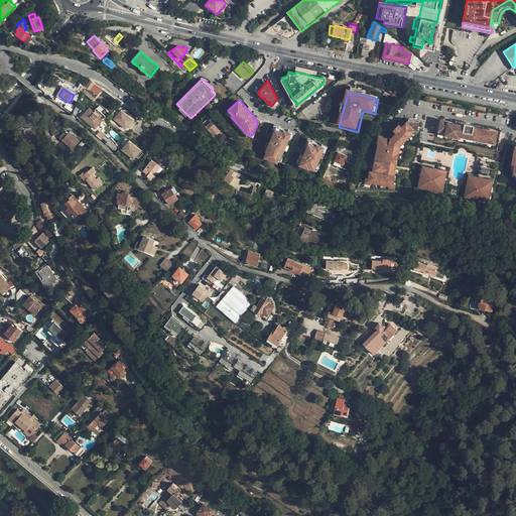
[(95,129),(100,124),(103,120),(99,117),(101,115),(95,110),(94,112),(90,108),(82,117),(95,129)]
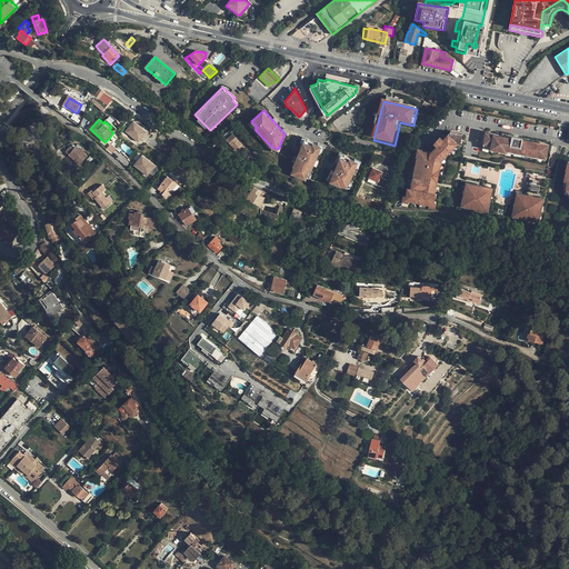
[(133,121),(125,131),(138,142),(147,132),(133,121)]
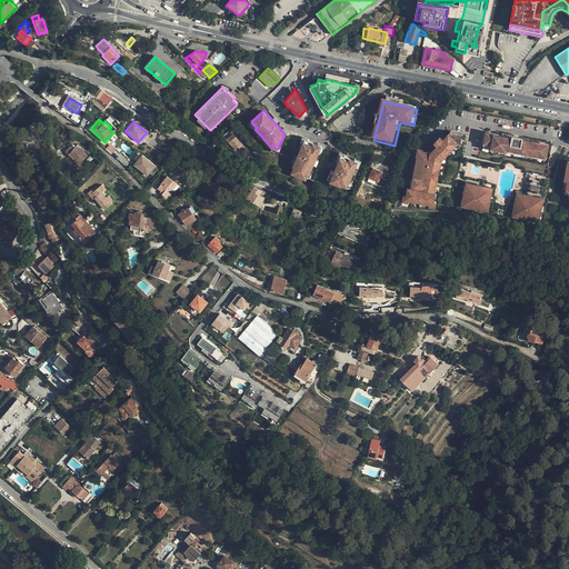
[(455,142),(457,143),(458,142),(459,141),(458,141),(459,139),(462,140),(465,132),(452,130),(449,132),(451,135),(446,139),(440,146),(433,152),(431,151),(423,149),(422,149),(421,152),(419,152),(418,156),(420,156),(420,160),(417,159),(416,166),(418,167),(418,170),(417,173),(415,173),(413,180),(416,181),(415,185),(412,185),(411,187),(408,187),(407,195),(406,198),(410,199),(413,199),(413,197),(418,198),(417,200),(423,201),(423,199),(427,200),(427,202),(430,202),(433,203),(435,200),(437,192),(435,191),(435,189),(432,188),(433,185),(437,186),(438,181),(437,180),(437,178),(435,177),(436,173),(437,170),(439,170),(439,167),(437,167),(438,161),(440,162),(440,158),(443,156),(442,155),(446,151),(447,153),(450,149),(449,148),(451,146),(455,142)]
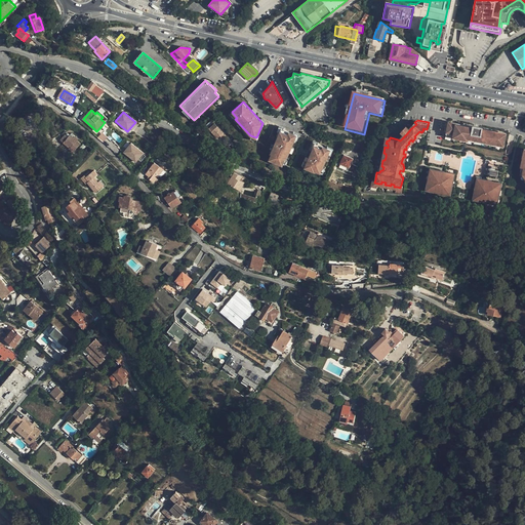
[(457,135),(458,136),(465,137),(466,137),(466,136),(469,136),(469,137),(474,138),(474,137),(476,138),(479,139),(479,140),(483,140),(484,139),(486,140),(486,142),(488,142),(493,144),(495,144),(495,143),(498,143),(506,144),(508,132),(500,131),(499,133),(493,132),(486,130),(471,127),(463,126),(456,124),(456,122),(449,120),(447,131),(454,132),(454,133),(458,134),(457,135)]
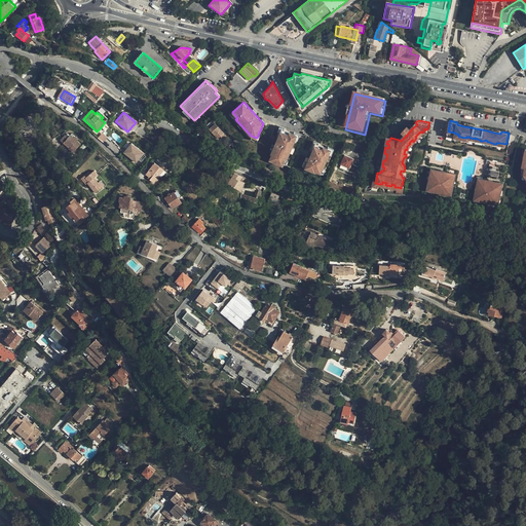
[(218,139),(220,137),(224,133),(215,123),(209,128),(218,139)]
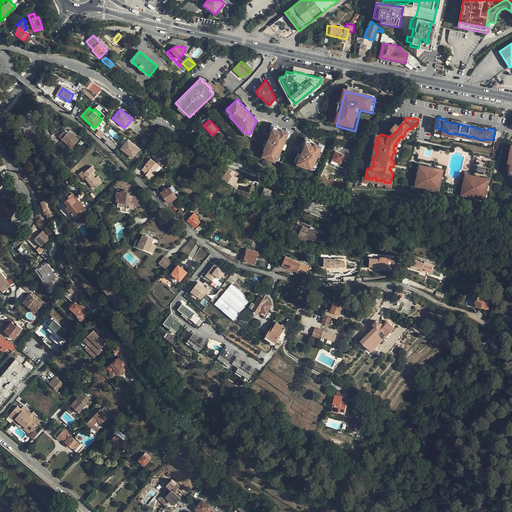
[(113,132),(114,131),(116,129),(108,122),(106,125),(113,132)]
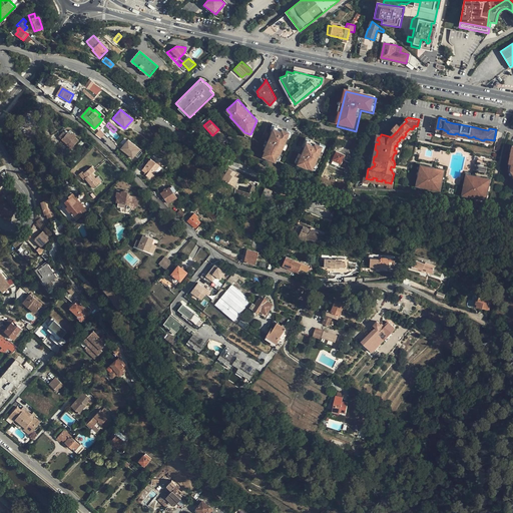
[(393,128),(395,130),(401,124),(398,122),(393,128)]
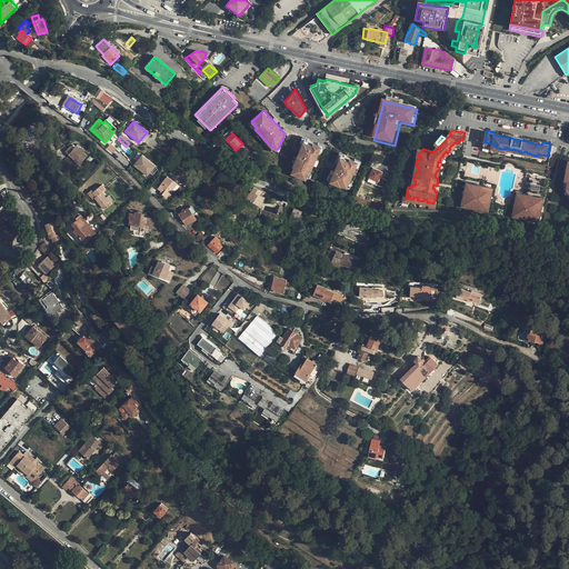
[(118,145),(112,139),(108,143),(113,149),(118,145)]
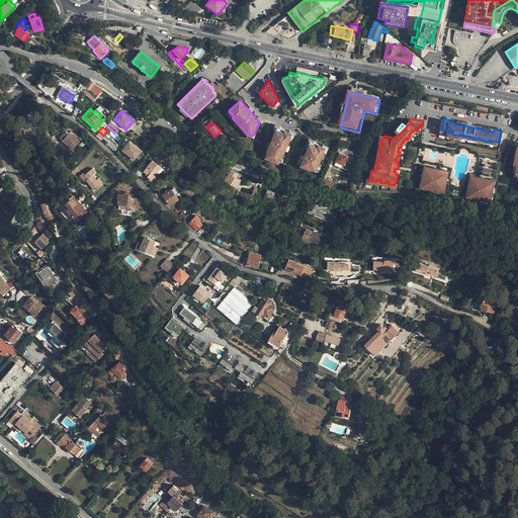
[(267,152),(265,158),(278,163),(281,156),(282,156),(292,133),(277,126),(266,151),(267,152)]
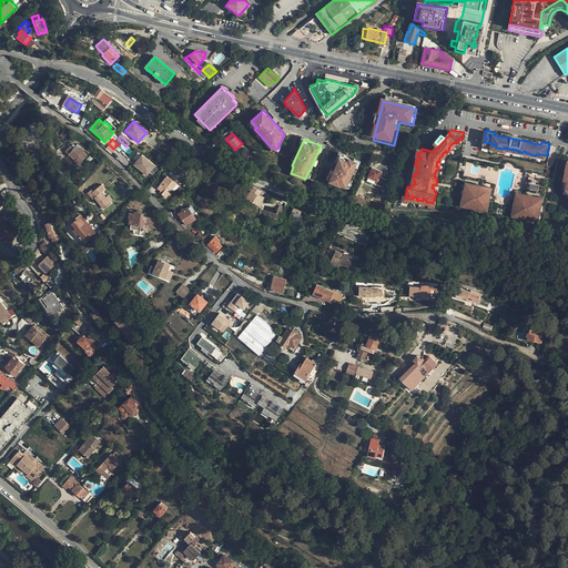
[(131,140),(129,143),(127,145),(134,152),(139,148),(131,140)]
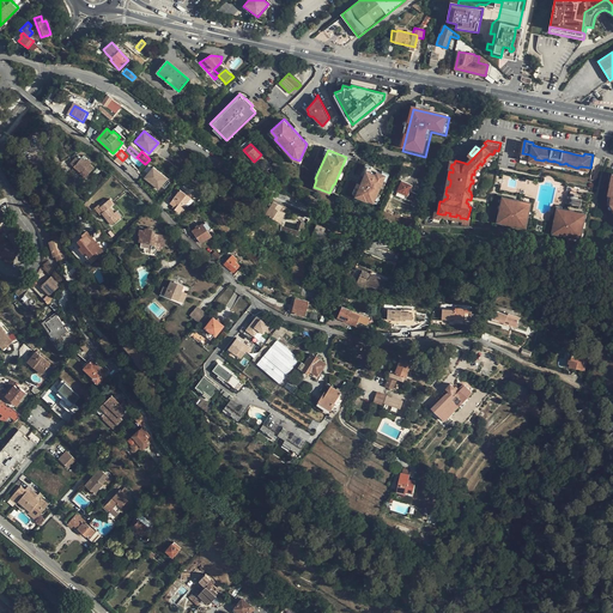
[(230,153),(225,159),(231,164),(236,158),(230,153)]
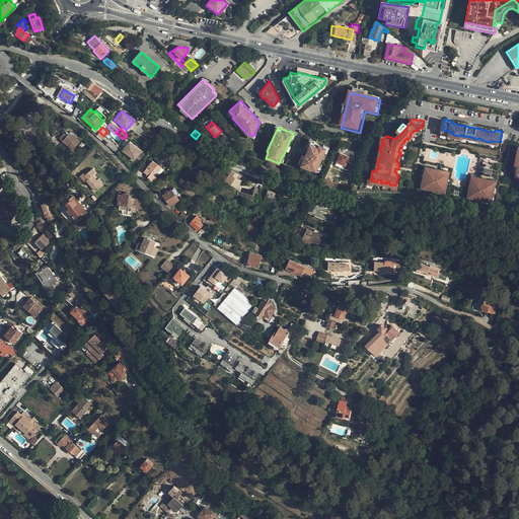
[(69,148),(73,151),(80,143),(77,140),(78,139),(74,136),(73,137),(67,133),(66,135),(65,134),(60,139),(69,147),(69,148)]
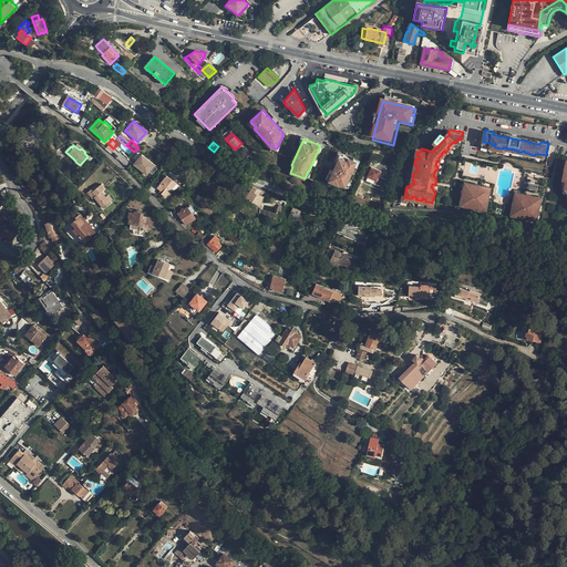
[(142,154),(133,165),(146,176),(150,172),(153,174),(157,168),(142,154)]
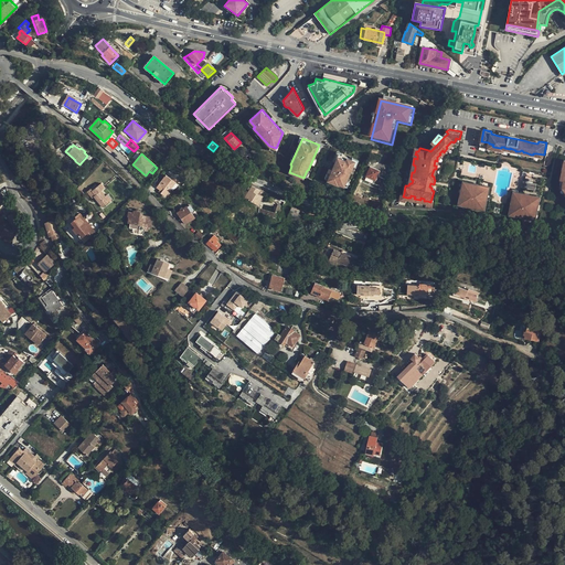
[(355,160),(339,153),(328,180),(339,185),(340,184),(344,185),(355,160)]
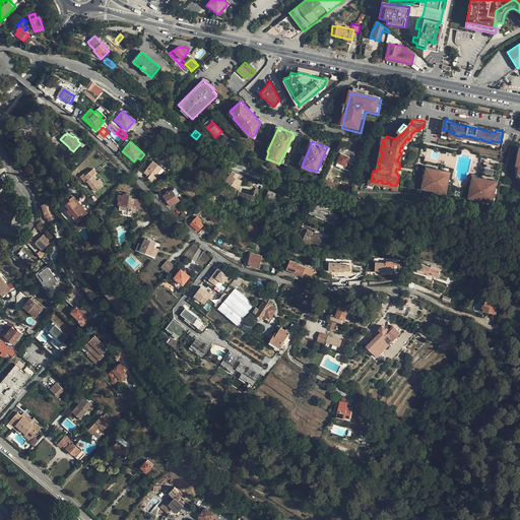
[(336,163),(345,167),(349,157),(340,153),(336,163)]
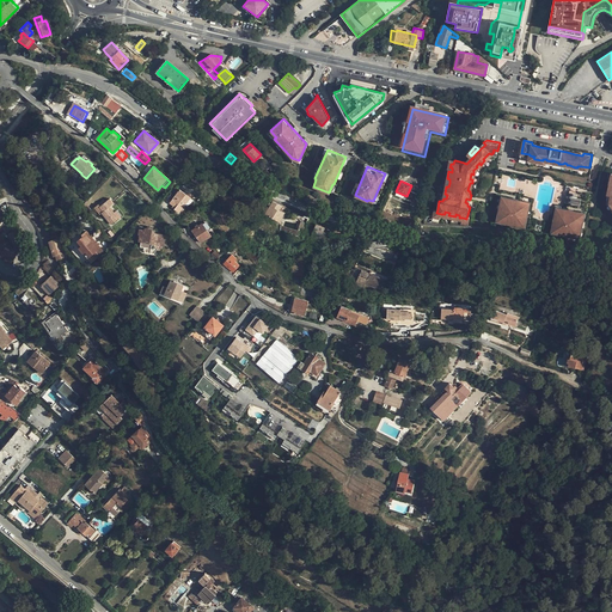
[(170,203),(173,206),(176,207),(175,209),(179,214),(191,197),(181,189),(170,203)]
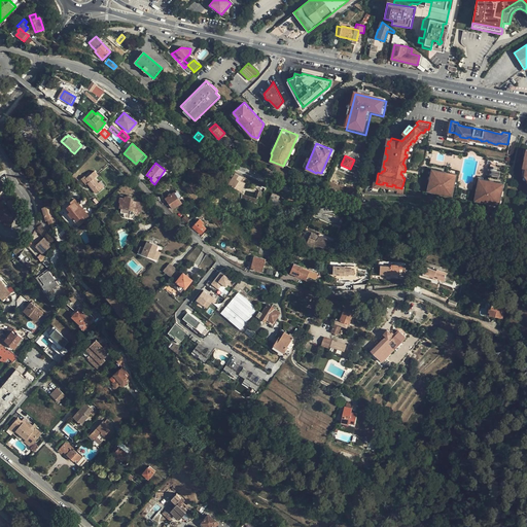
[(24,174),(26,177),(31,173),(27,167),(21,171),(24,174)]
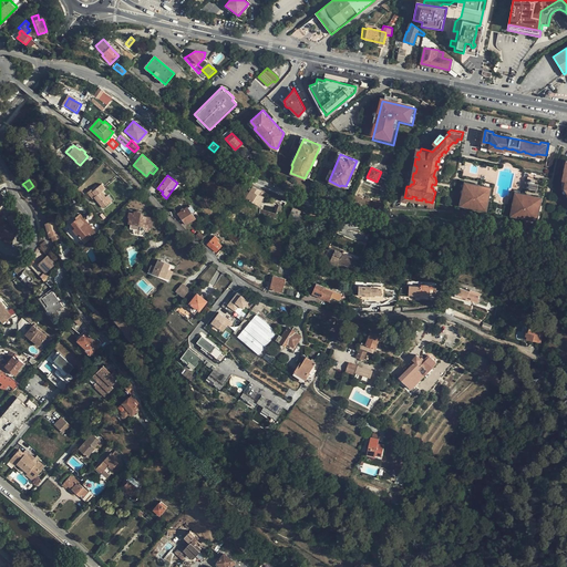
[(540,185),(536,184),(535,184),(534,187),(529,186),(531,183),(526,182),(525,187),(538,191),(540,185)]
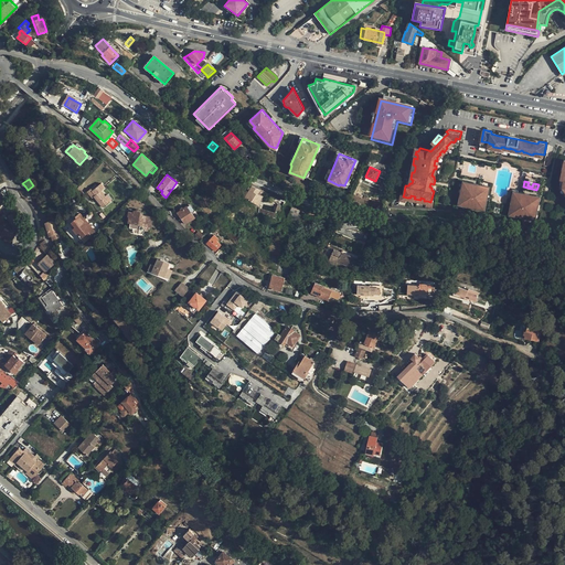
[(484,206),(484,203),(486,200),(483,199),(484,196),(487,196),(489,190),(487,189),(487,187),(486,187),(479,184),(476,183),(475,184),(468,182),(467,182),(467,185),(464,185),(464,188),(465,189),(464,192),(466,192),(466,195),(464,195),(462,199),(461,202),(466,202),(470,203),(469,204),(476,205),(476,204),(480,205),(484,206)]
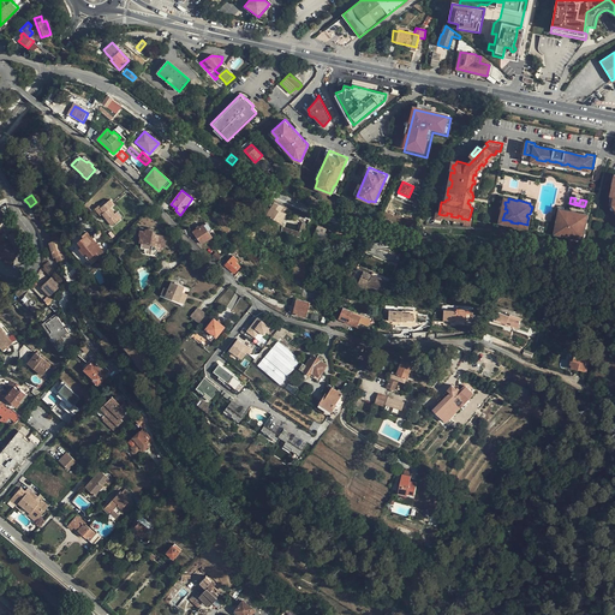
[(103,215),(113,227),(121,220),(118,214),(115,215),(114,213),(112,208),(115,206),(112,201),(107,204),(105,202),(96,209),(101,216),(103,215)]
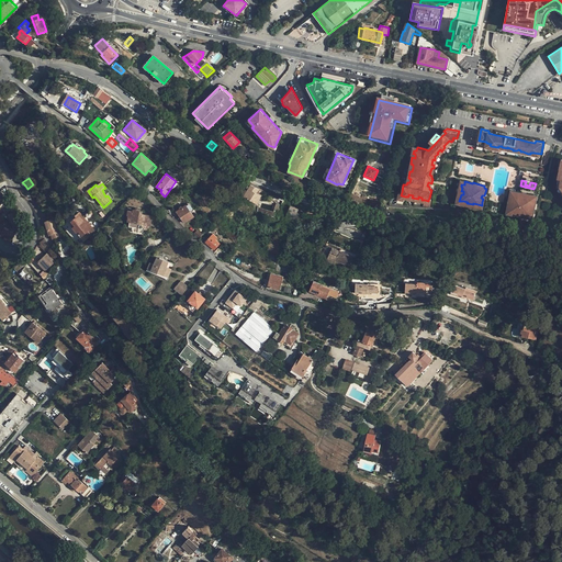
[(254,199),(256,193),(258,189),(250,186),(244,197),(251,201),(254,199)]
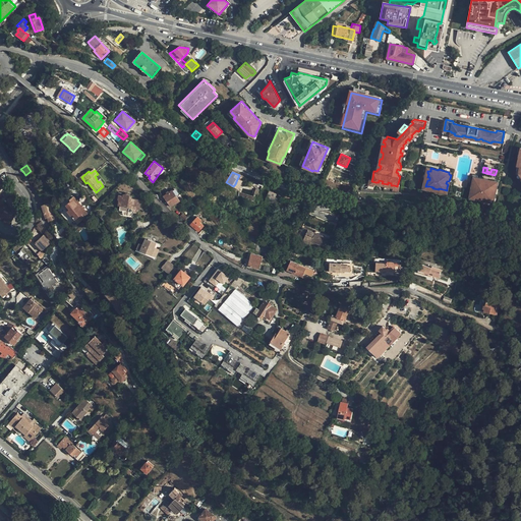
[(494,190),(497,191),(498,185),(496,185),(496,182),(495,182),(489,180),(489,179),(485,179),(478,178),(478,181),(475,180),(475,183),(476,184),(475,187),(477,187),(476,190),(474,190),(474,193),(473,196),(476,196),(480,197),(480,198),(485,199),(485,198),(490,199),(494,200),(495,197),(495,194),(494,193),(494,190)]
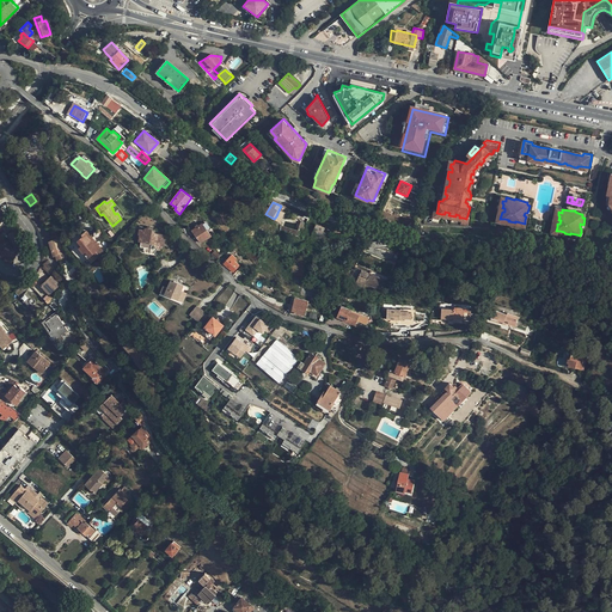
[(300,234),(303,222),(298,221),(297,228),(281,226),(280,231),(300,234)]
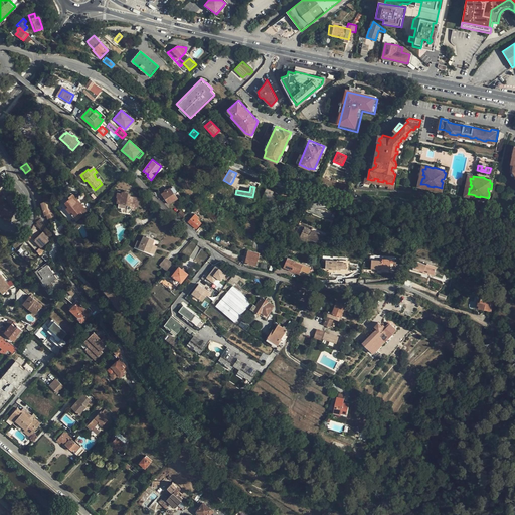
[(178,198),(174,192),(171,188),(162,194),(169,204),(178,198)]
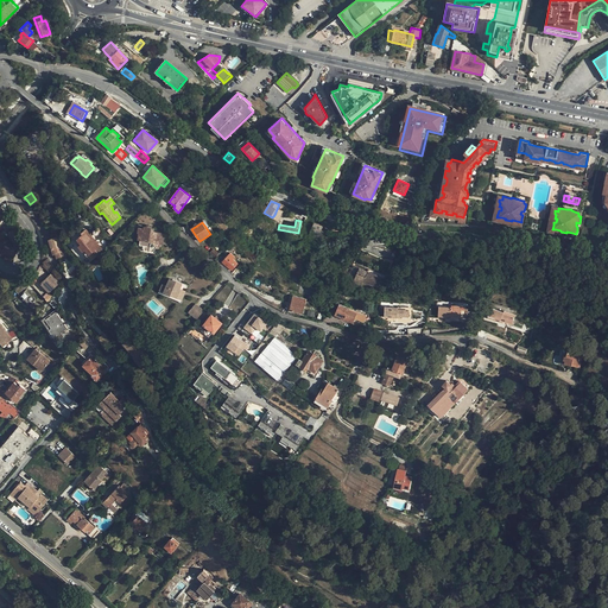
[(318,235),(320,235),(321,229),(323,227),(315,223),(309,235),(316,239),(318,235)]
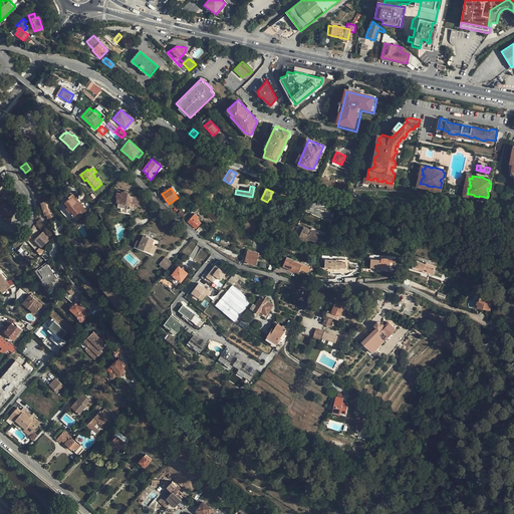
[(118,208),(121,209),(120,211),(122,213),(131,214),(132,213),(133,210),(136,211),(137,207),(140,207),(140,201),(138,201),(138,197),(131,196),(131,194),(126,193),(126,192),(124,191),(124,193),(122,193),(122,191),(118,190),(117,198),(118,199),(117,204),(119,204),(118,208)]
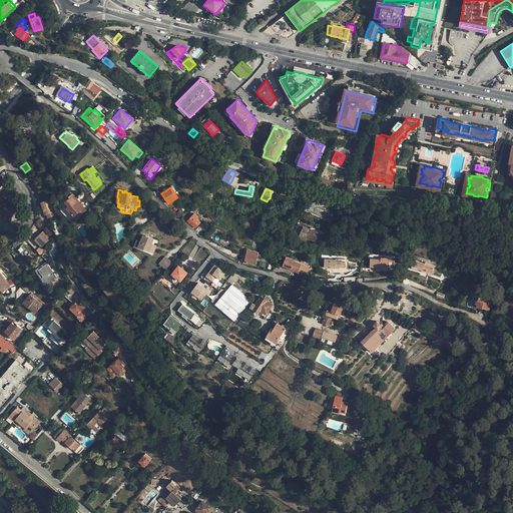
[(16,196),(11,201),(18,209),(21,206),(20,203),(16,196)]
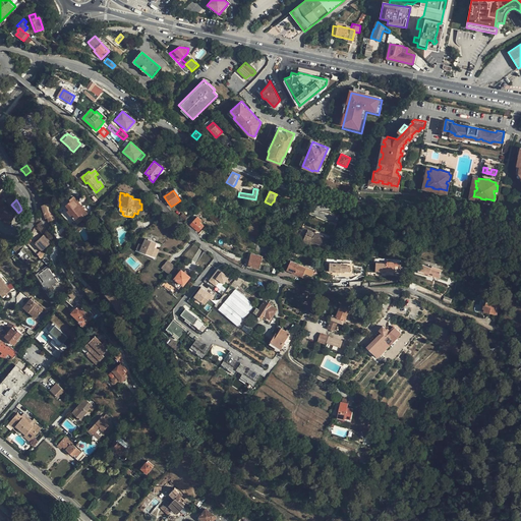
[(65,208),(76,222),(78,220),(77,219),(81,217),(82,219),(89,215),(84,211),(82,213),(79,209),(81,207),(78,203),(75,206),(72,201),(65,208)]
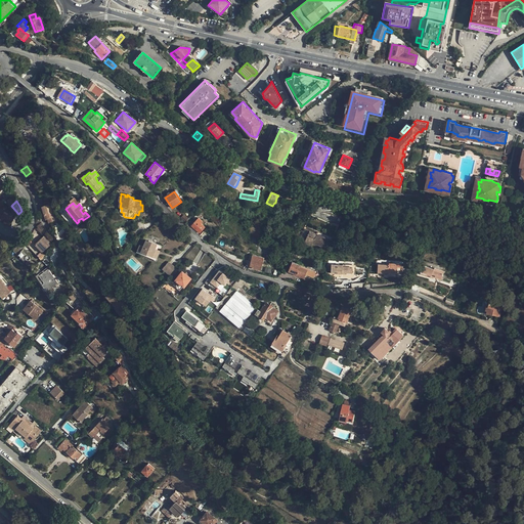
[(42,208),(47,221),(48,221),(49,221),(50,221),(51,223),(56,222),(50,205),(42,208)]
